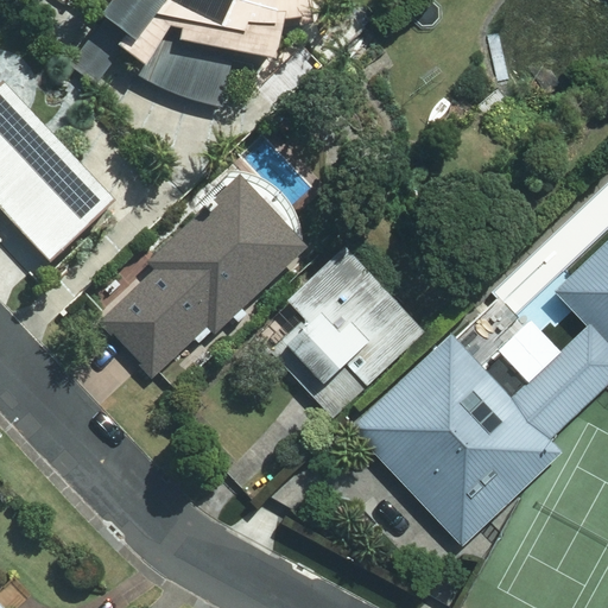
[(113,0),(114,1),(78,52),(70,65),(101,87),(106,78),(119,59),(160,88),(225,105),(240,48),(279,58),(291,14),(317,13),(316,0),(113,0)]
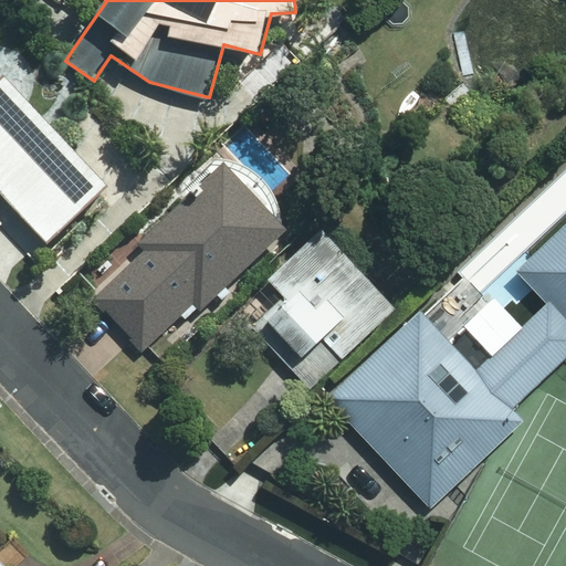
[(106,186),(6,76),(0,81),(0,194),(28,224),(44,242),(106,186)]
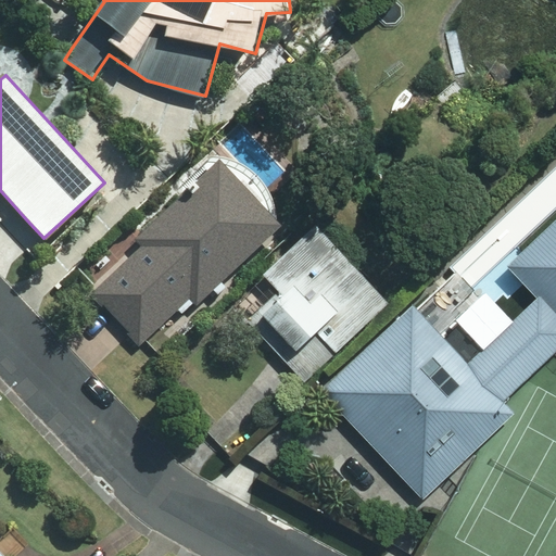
[(291,224),(229,158),(87,288),(149,354),(291,224)]
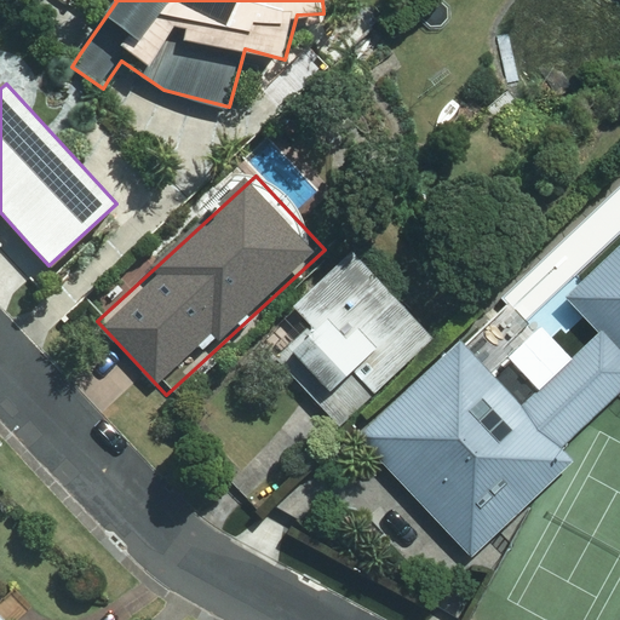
[(619,247),(568,294),(602,334),(524,403),(468,340),(362,434),(471,556),(573,466),(555,447),(619,389),(619,247)]
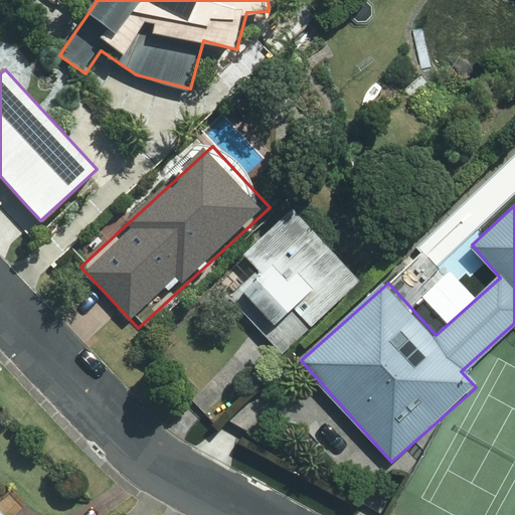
[(359,281),(297,209),(254,245),(270,263),(232,295),(280,349),(359,281)]
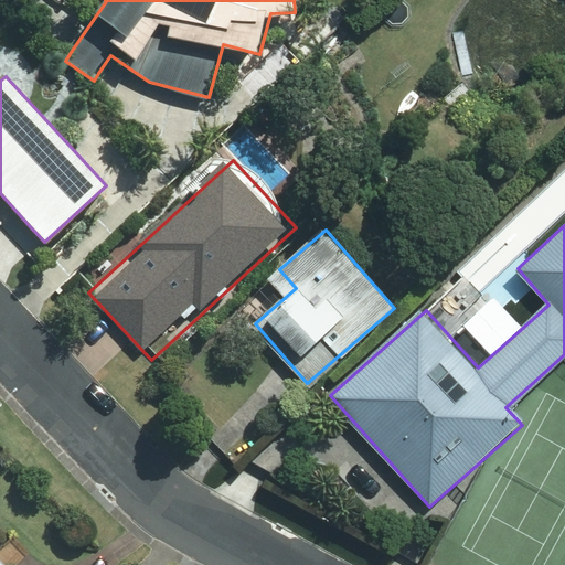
[(0,564),(63,564),(62,564),(60,564),(8,564),(0,555),(0,564)]
